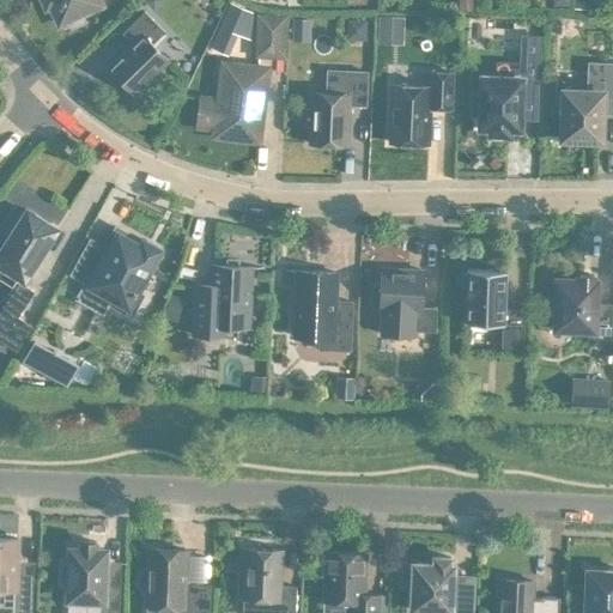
[(97,0),(48,0),(60,25),(65,22),(67,25),(71,28),(83,22),(84,18),(83,14),(101,6),(97,0)]
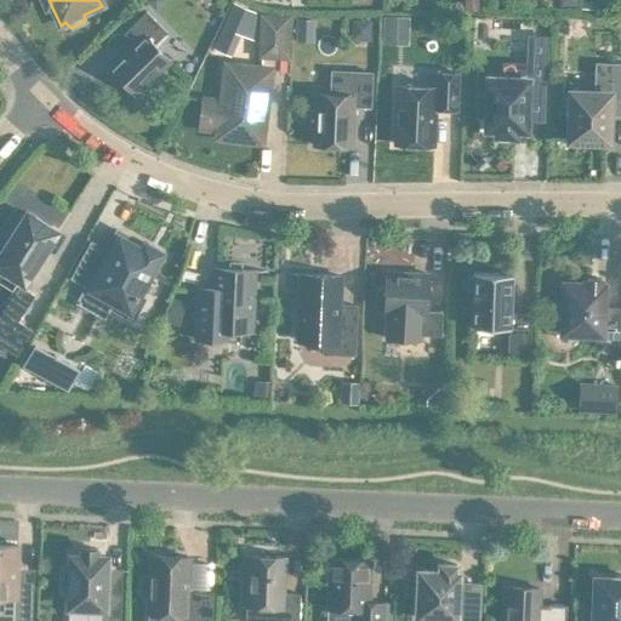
[(148,0),(147,1),(155,10),(165,0),(148,0)]
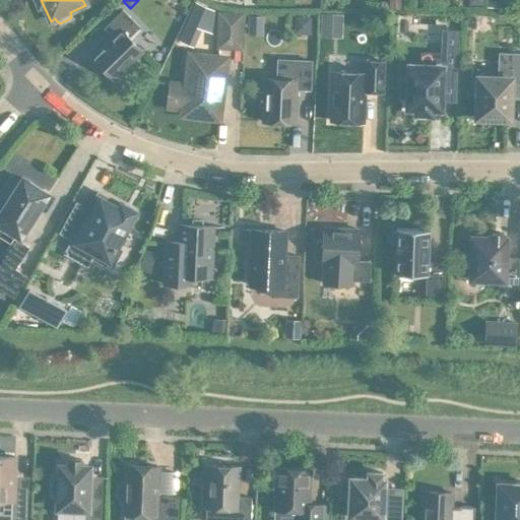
[(197,3),(191,14),(213,24),(214,11),(197,3)]
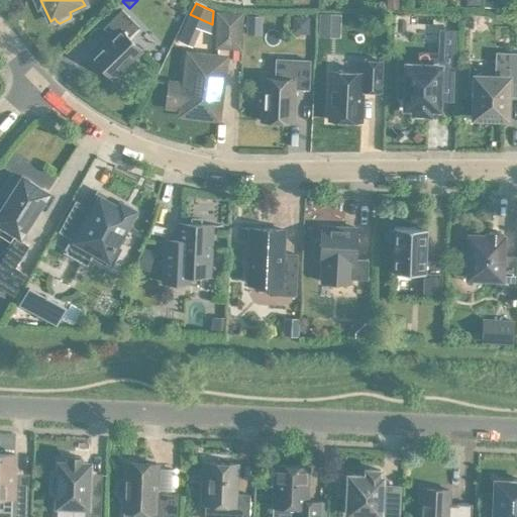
[(121,10),(103,28),(111,37),(91,58),(113,80),(141,52),(128,37),(139,27),(121,10)]
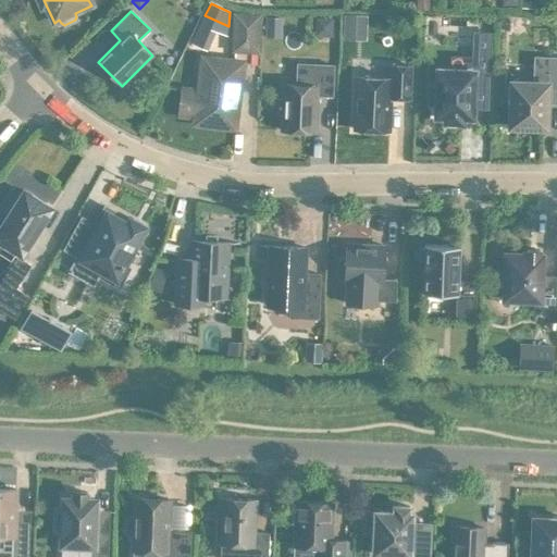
[(344,15),(344,40),(367,40),(367,16),(344,15)]
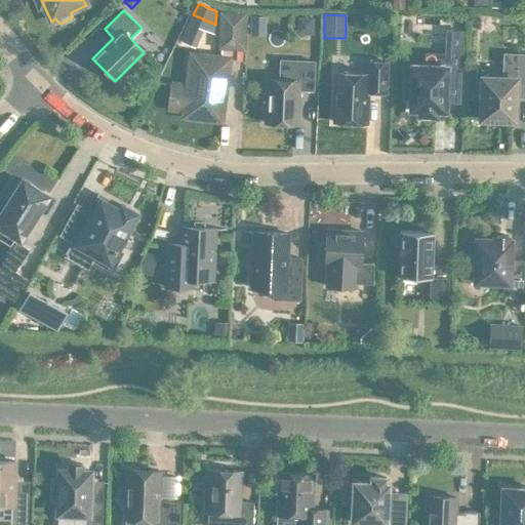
[(221,47),(242,48),(243,16),(223,15),(221,47)]
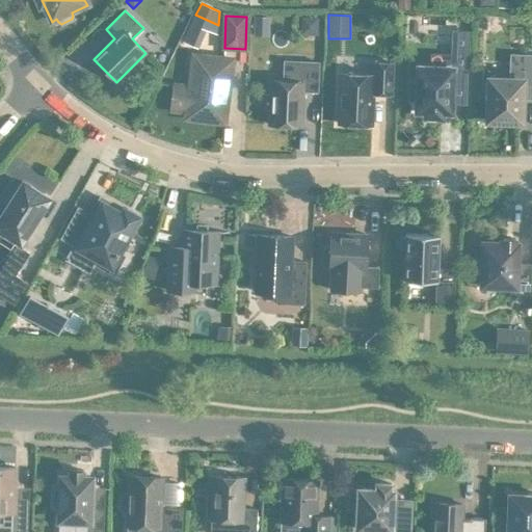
[(254,17),(254,35),(266,35),(267,17),(254,17)]
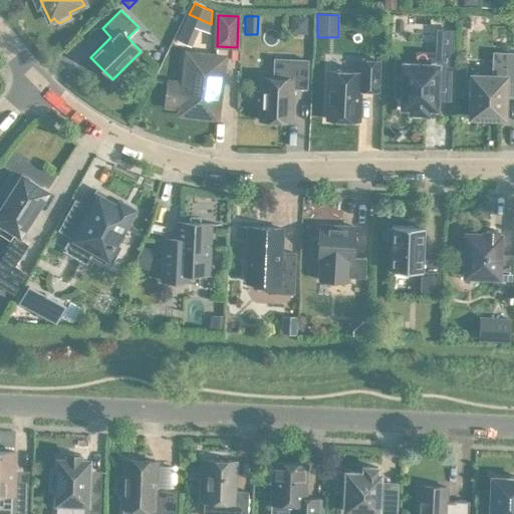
[(504,87),(513,87),(513,53),(504,53),(504,62),(492,61),(492,77),(473,76),(473,81),(468,81),(468,95),(472,95),(471,116),(475,116),(475,120),(489,121),(489,116),(503,117),(504,87)]
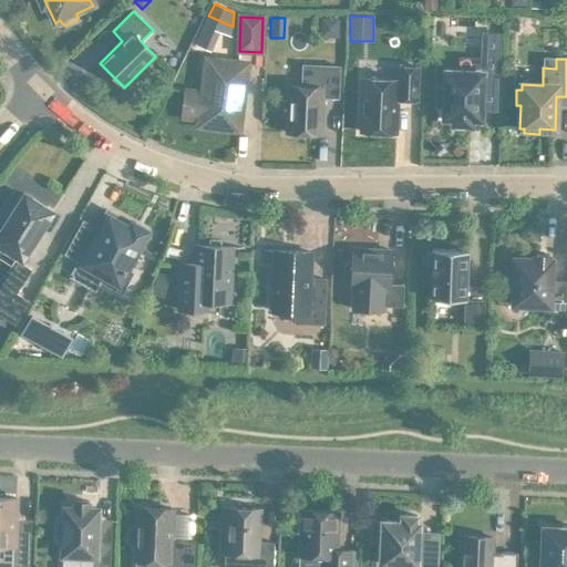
[(214,62),(209,94),(189,92),(186,117),(209,121),(208,125),(238,130),(239,120),(243,117),(244,107),(241,104),(240,104),(245,65),(214,62)]
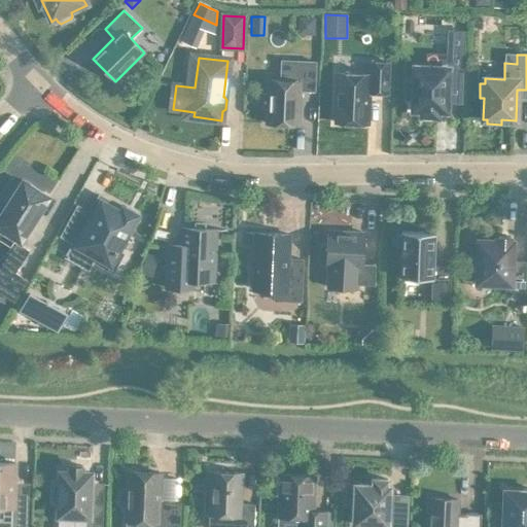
[(301,91),(315,92),(316,63),(282,61),(281,80),(269,80),(268,95),(264,95),(264,109),(268,109),(267,124),(299,126),(301,91)]
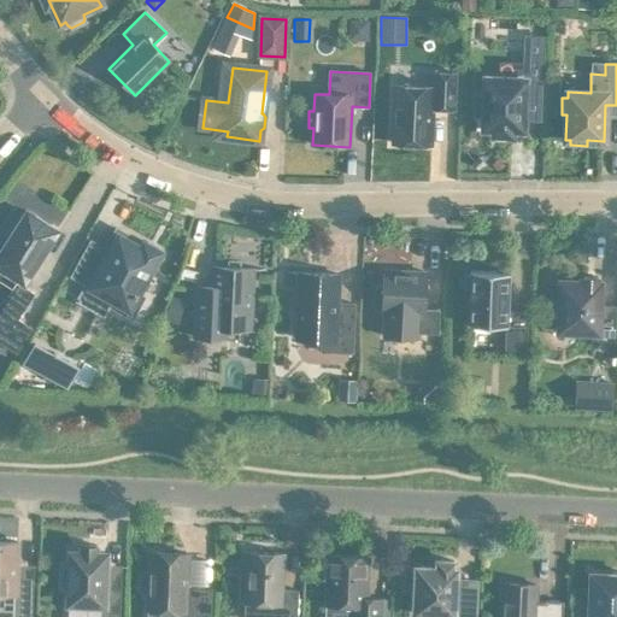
[(433,110),(454,110),(456,75),(434,74),(433,88),(395,86),(393,144),(432,146),(433,110)]
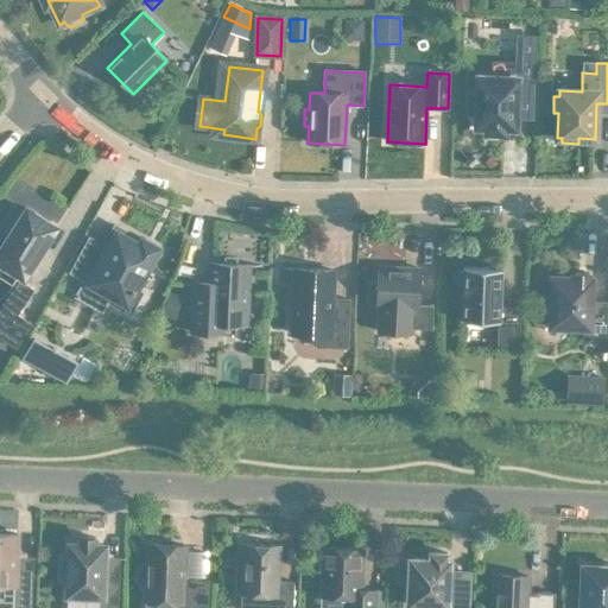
[(487,127),(487,133),(505,134),(505,128),(515,128),(517,108),(533,108),(534,75),(517,75),(515,78),(479,77),(477,94),(469,94),(468,115),(477,115),(476,127),(487,127)]
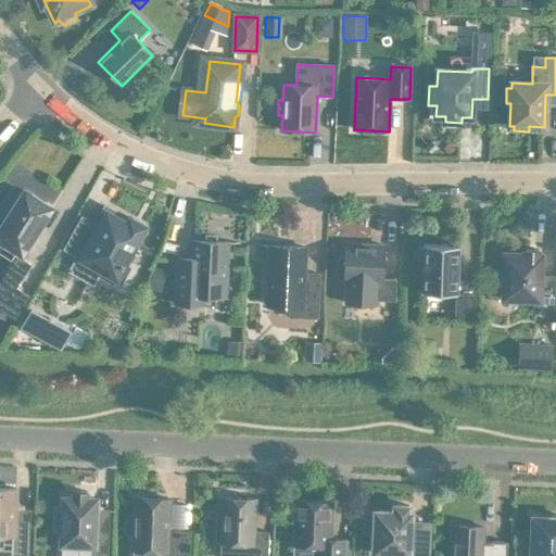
[(0,240),(21,254),(40,224),(36,220),(47,205),(24,191),(22,196),(12,189),(0,206),(0,240)]
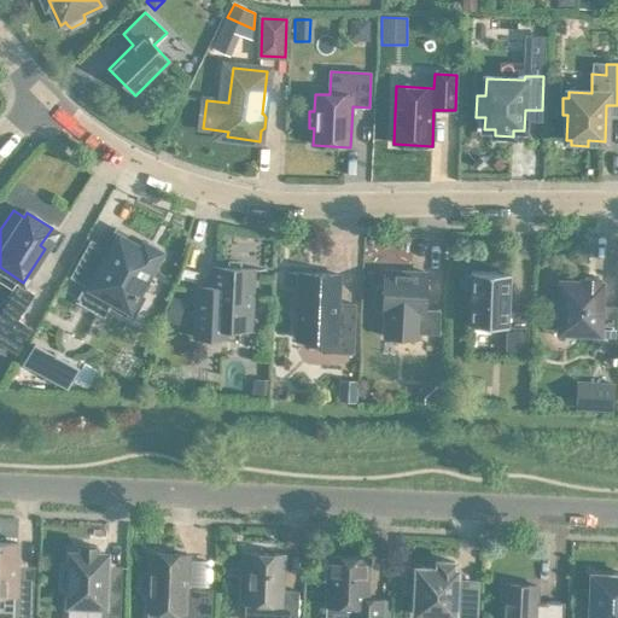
[(144,298),(138,293),(159,252),(145,244),(141,250),(128,243),(132,237),(116,229),(105,251),(110,254),(91,287),(115,301),(111,308),(133,319),(144,298)]
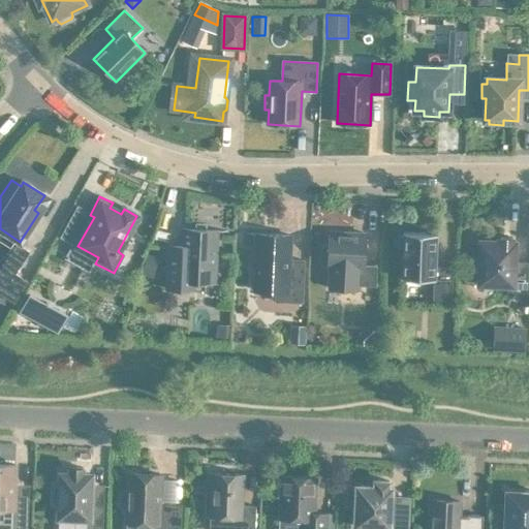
[(215,282),(217,231),(217,230),(183,229),(182,247),(179,250),(179,252),(167,252),(165,289),(194,290),(195,282),(215,282)]
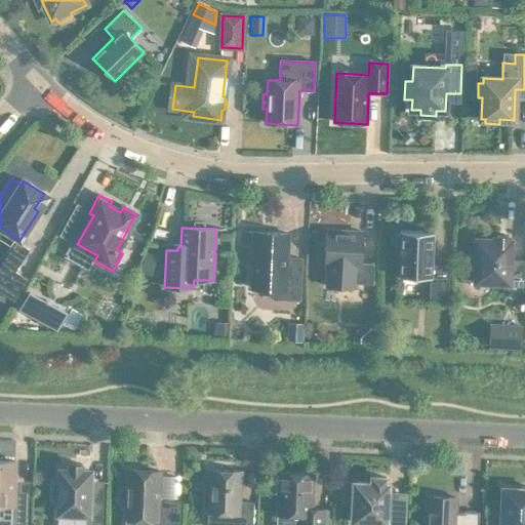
[(374,265),(362,264),(363,233),(326,231),(325,244),(323,244),(320,247),(319,259),(322,263),(325,263),(325,266),(328,266),(327,287),(355,288),(355,284),(373,285),(374,265)]
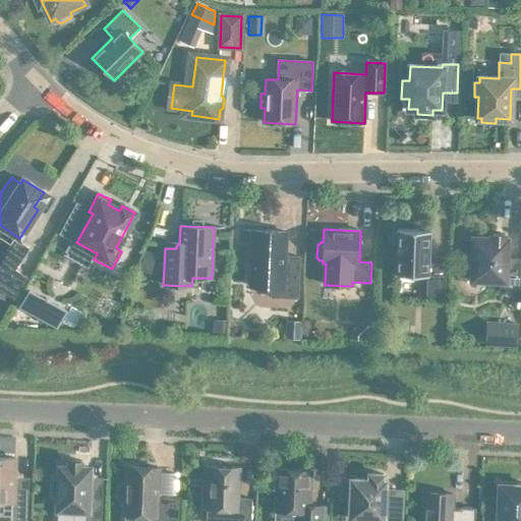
[(393,244),(396,244),(395,273),(426,275),(425,296),(445,297),(446,265),(428,264),(430,230),(397,229),(397,233),(393,232),(393,244)]
